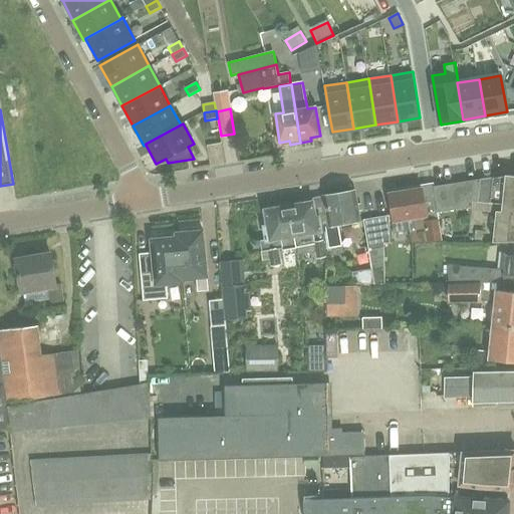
[(497,211),(493,242),(513,241),(513,176),(506,175),(506,176),(481,180),(478,202),(502,205),(502,211),(497,211)]
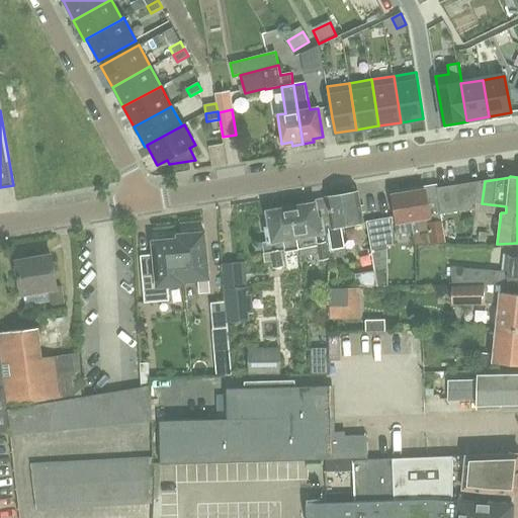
[(437,188),(441,214),(476,209),(479,182),(437,188)]
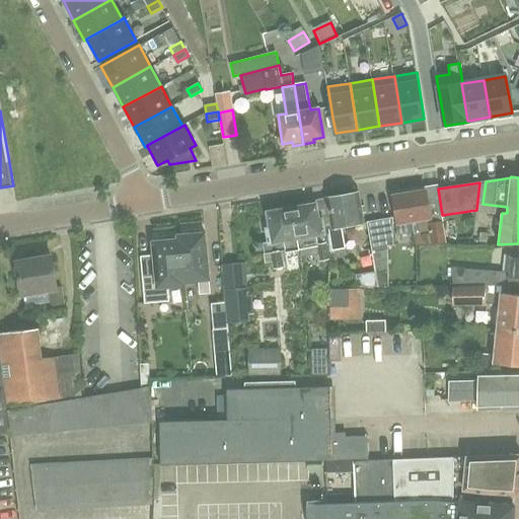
[(414,235),(416,246),(432,246),(446,243),(442,222),(431,224),(430,219),(431,218),(427,191),(394,196),(398,224),(419,221),(421,234),(414,235)]
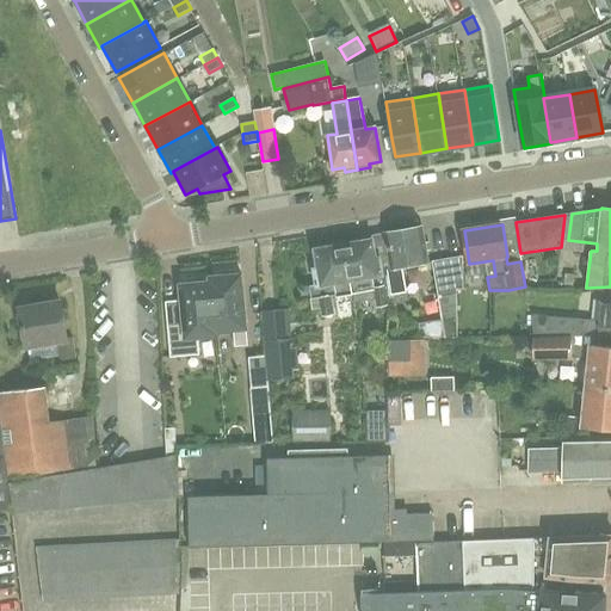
[(387,269),(392,295),(407,292),(403,267),(429,263),(423,227),(384,234),(390,269),(387,269)]
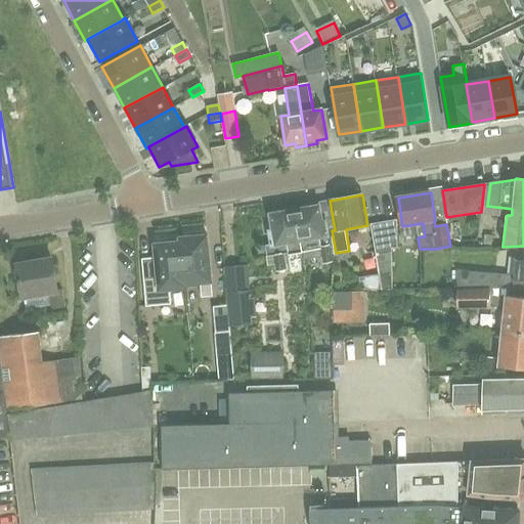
[(321,223),(318,207),(308,209),(307,206),(294,208),(300,241),(298,242),(300,254),(319,250),(321,264),(332,263),(324,222),(321,223)]
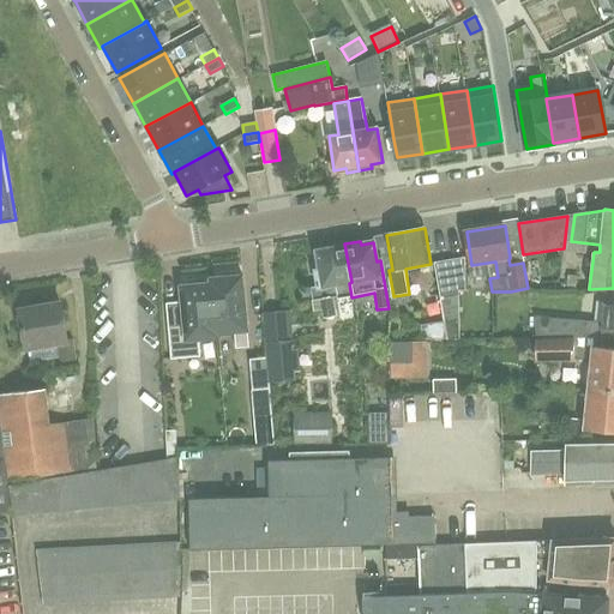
[(351,282),(344,244),(329,246),(329,251),(317,253),(319,271),(315,272),(318,287),(311,289),(314,311),(320,309),(321,319),(333,317),(330,299),(335,298),(335,300),(351,298),(349,283),(351,282)]
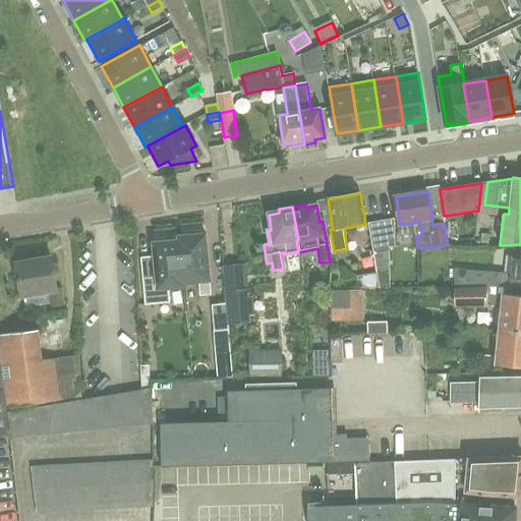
[(395,246),(395,219),(369,223),(380,288),(390,288),(390,247),(395,246)]
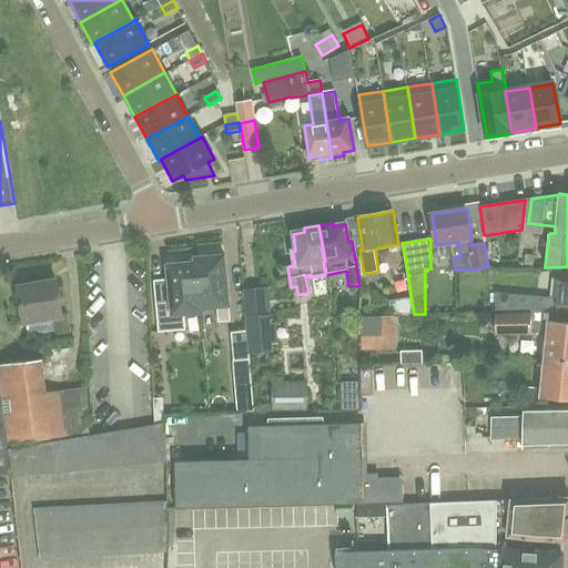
[(224,255),(219,256),(219,251),(202,253),(202,257),(194,259),(195,263),(200,308),(202,308),(217,307),(219,323),(231,322),(224,255)]
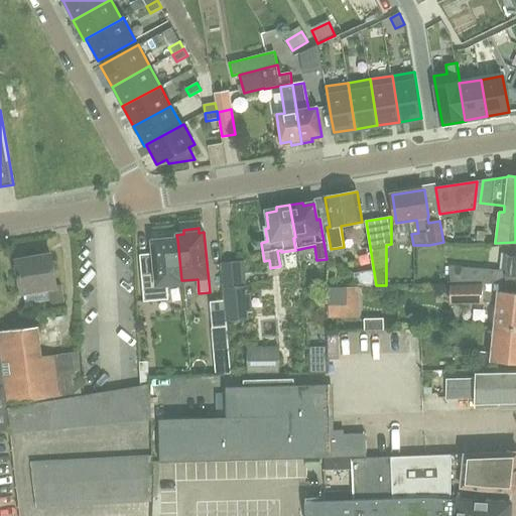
[(141,275),(143,302),(168,300),(167,286),(183,284),(183,280),(181,280),(177,239),(172,239),(171,235),(156,236),(157,240),(152,241),(155,274),(141,275)]
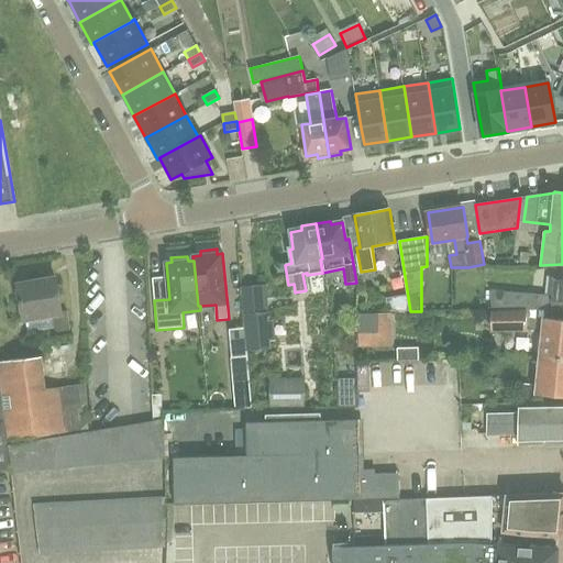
[(562,274),(556,275),(556,297),(532,295),(490,290),(492,311),(526,311),(530,311),(553,311),(552,307),(562,308),(562,274)]
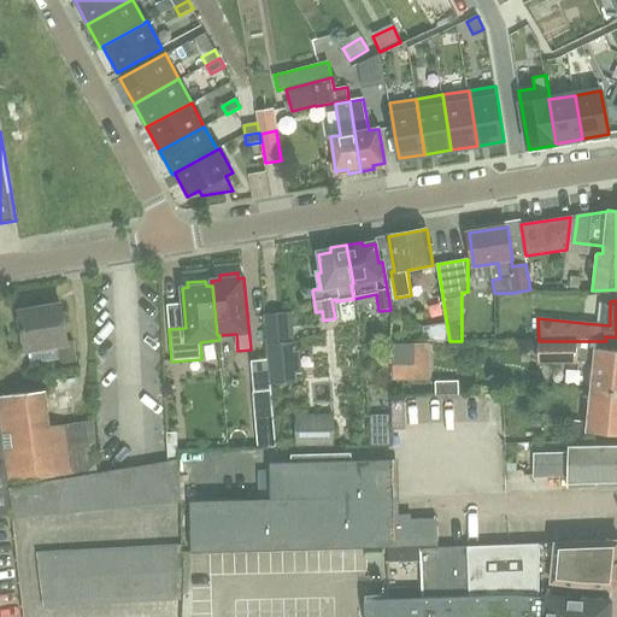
[(56,346),(59,365),(75,363),(71,341),(65,342),(59,306),(18,313),(24,351),(56,346)]
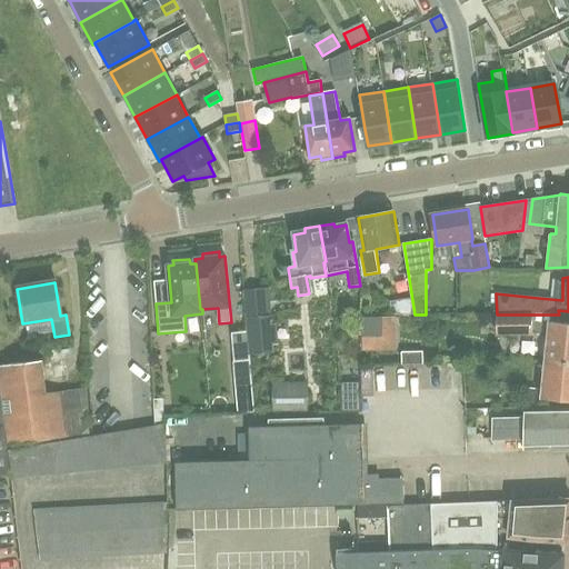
[(258,311),(270,310),(269,292),(257,292),(258,311)]
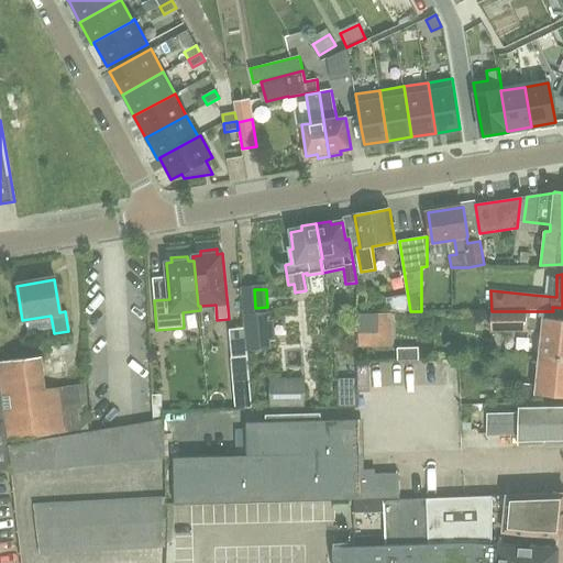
[(562,359),(562,320),(544,319),(526,319),(526,311),(492,311),(492,331),(527,331),(527,330),(541,330),(539,356),(562,359)]
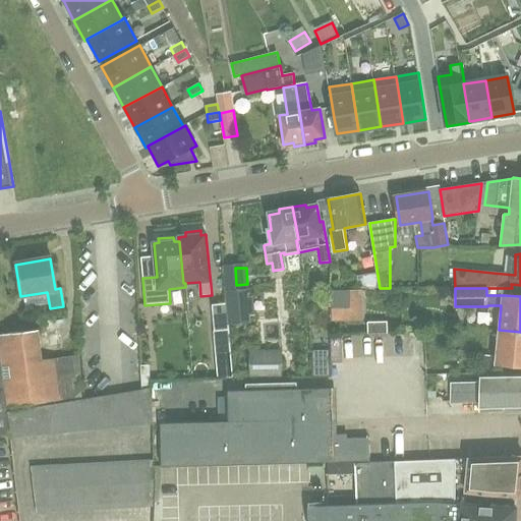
[(250,323),(247,289),(225,291),(226,304),(228,325),(229,325),(250,323)]
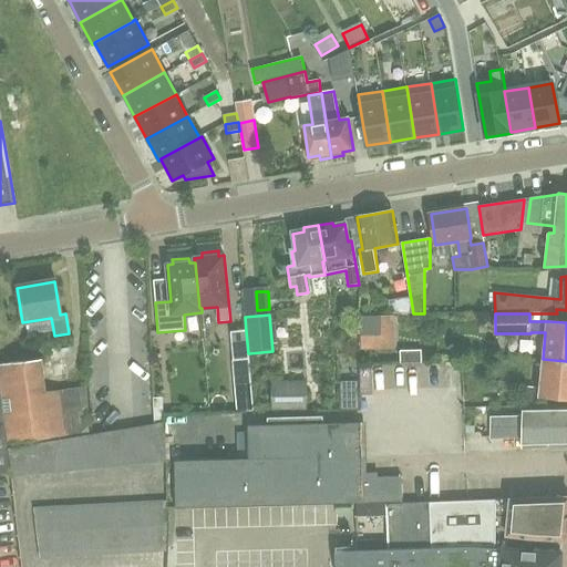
[(380,336),(380,316),(361,316),(361,336),(380,336)]
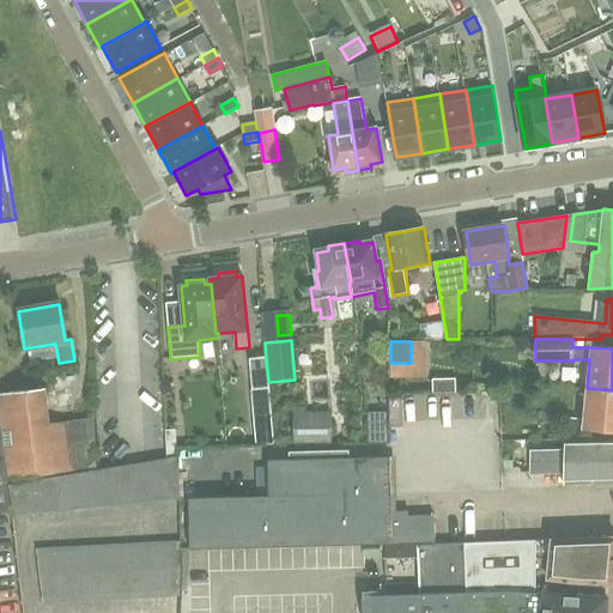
[(266,358),(250,359),(253,390),(269,389),(269,382),(268,382),(266,358)]
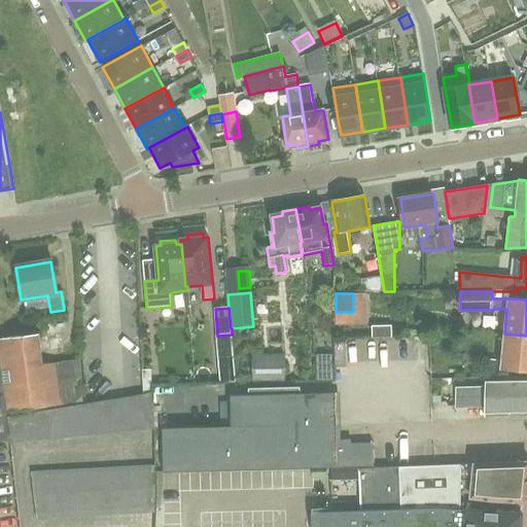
[(526,371),(526,336),(504,334),(501,361),(485,360),(484,374),(500,375),(501,369),(526,371)]
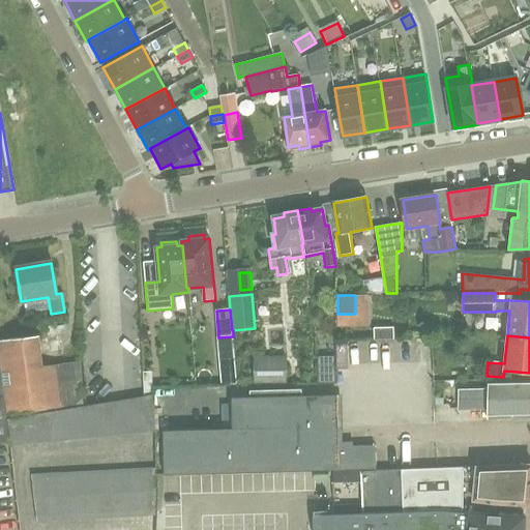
[(233,336),(218,337),(223,385),(237,385),(233,336)]
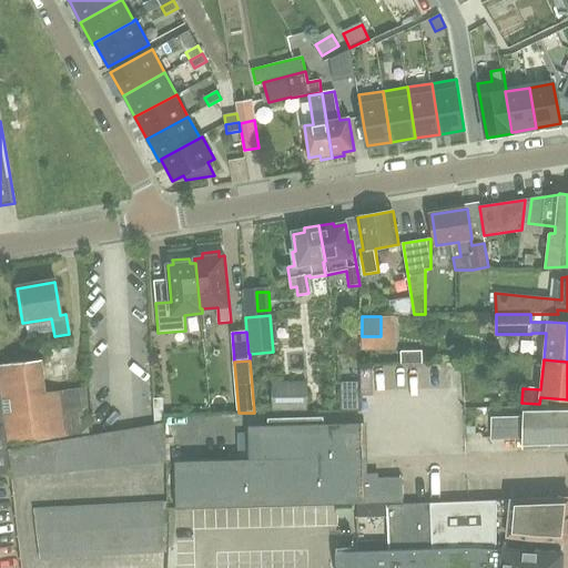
[(88,388),(38,393),(34,362),(0,366),(0,397),(7,447),(7,448),(26,446),(38,444),(50,442),(62,440),(74,438),(87,437),(90,436),(88,388)]
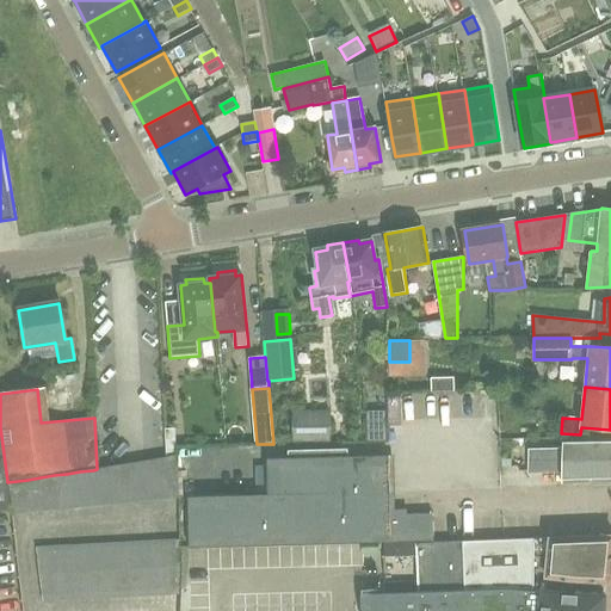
[(306,419),(295,419),(295,440),(331,440),(331,426),(306,426),(306,419)]
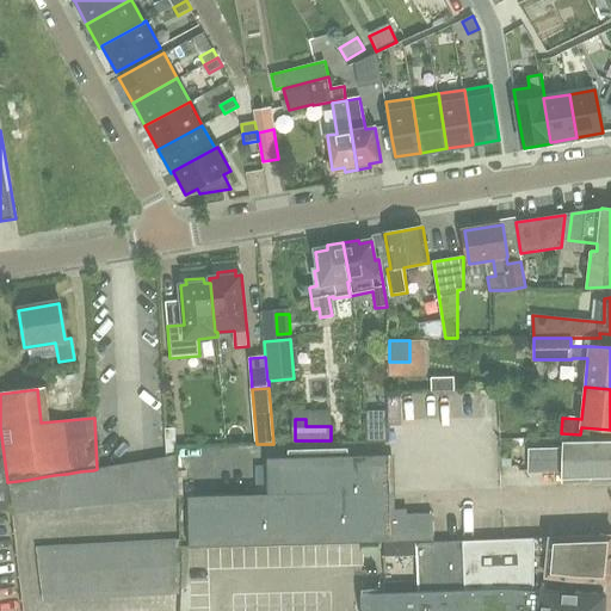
[(7,482),(7,481),(0,427),(0,511),(11,511),(7,482)]
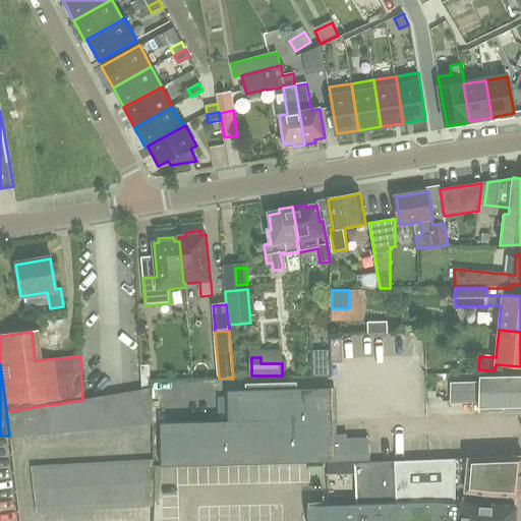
[(520,410),(520,371),(481,373),(480,383),(451,384),(450,405),(479,403),(479,412),(520,410)]
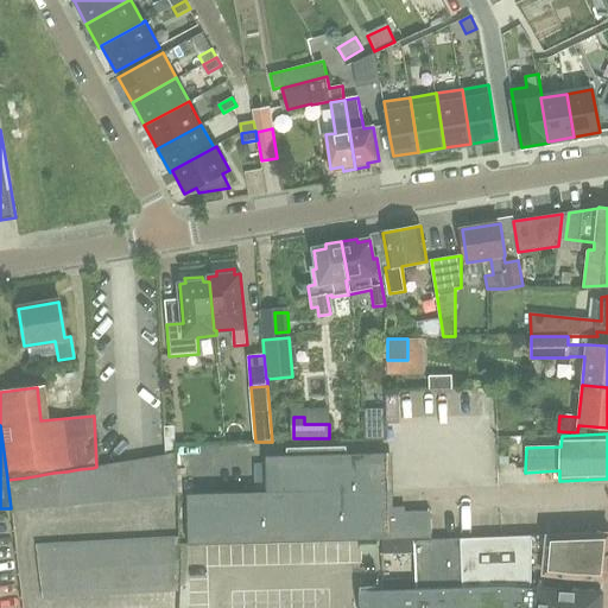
[(178,455),(159,458),(163,496),(178,494),(178,455)]
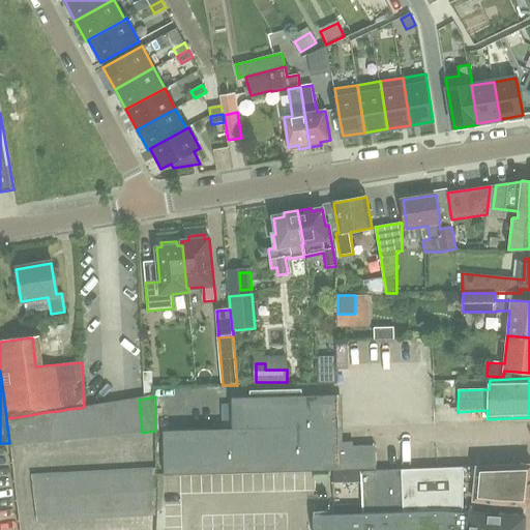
[(333,473),(361,472),(361,471),(377,471),(376,446),(339,448),(336,398),(335,398),(230,402),(232,433),(163,436),(164,480),(333,473)]
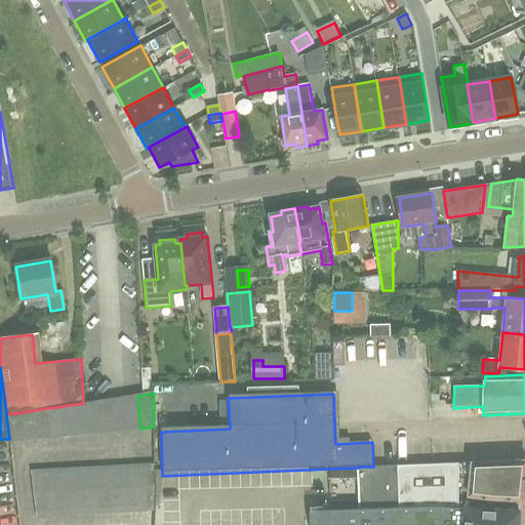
[(140,429),(137,396),(126,397),(129,430),(140,429)]
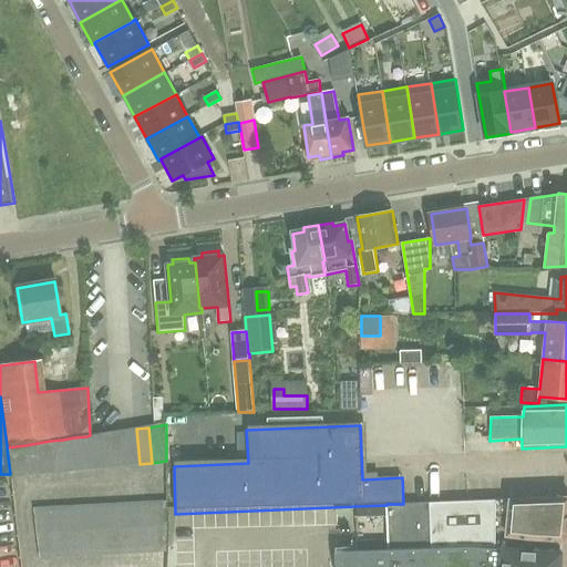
[(140,464),(136,429),(123,431),(127,465),(140,464)]
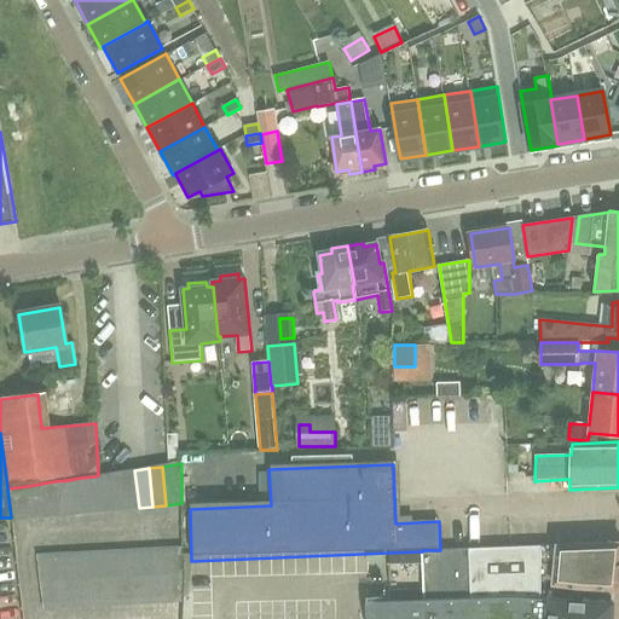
[(139,508),(134,470),(121,472),(126,509),(139,508)]
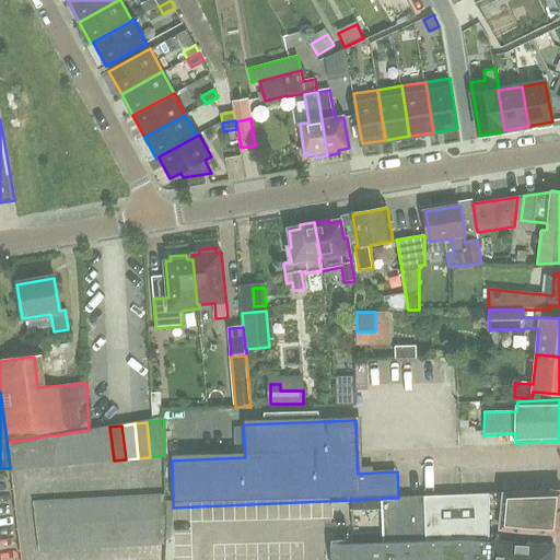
[(114,461),(109,427),(97,429),(101,462),(114,461)]
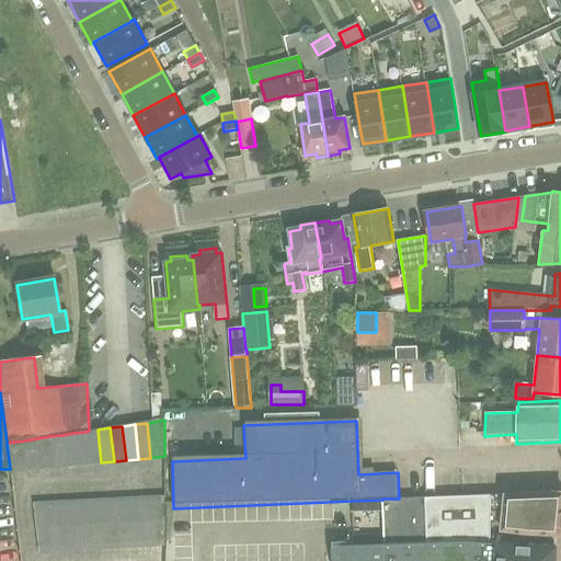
[(101,462),(98,430),(89,431),(86,432),(89,464),(101,462)]
